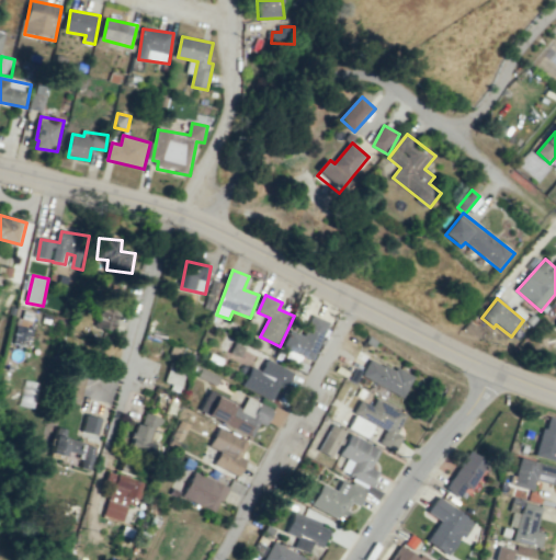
[(116,332),(121,308),(101,305),(97,329),(116,332)]
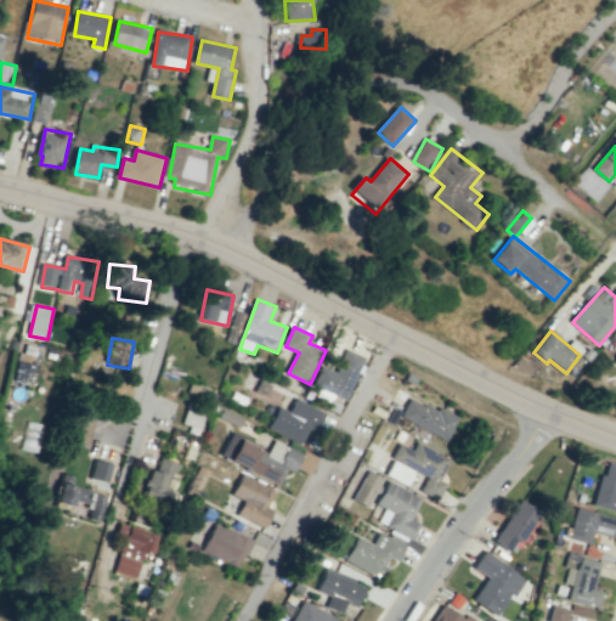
[(349,401),(367,357),(349,350),(339,373),(326,367),(317,388),(349,401)]
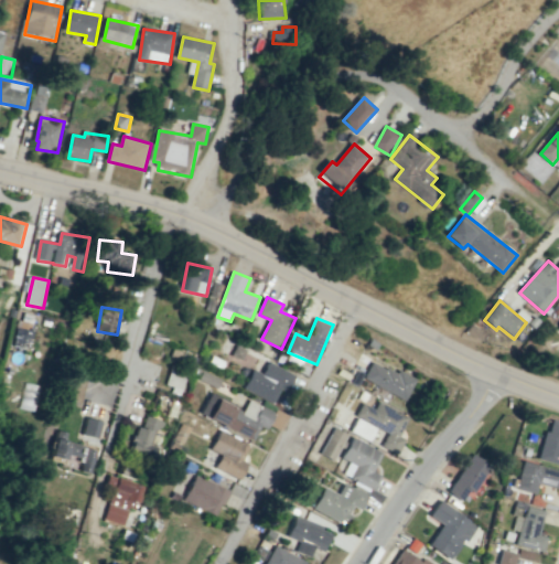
[(36,325),(21,320),(15,346),(30,349),(36,325)]
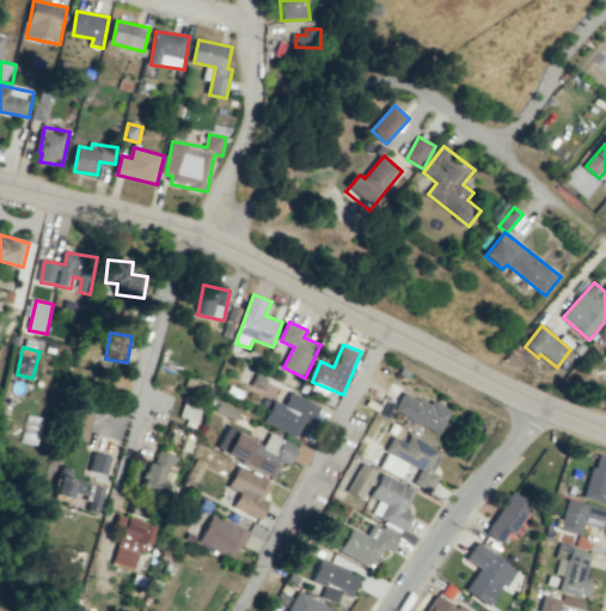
[(442,434),(453,414),(406,390),(397,411),(442,434)]
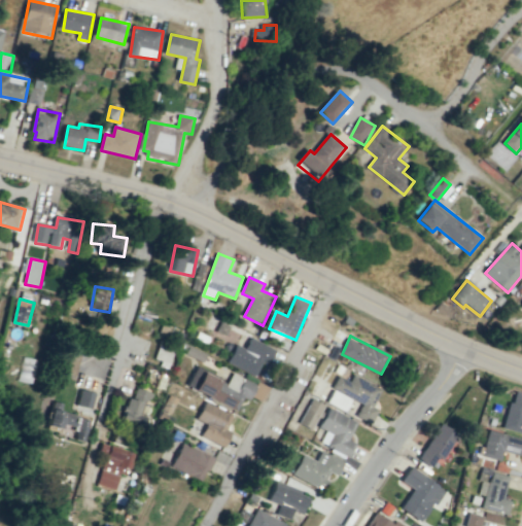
[(278,350),(252,338),(247,349),(239,345),(230,363),(258,377),(265,363),(271,366),(278,350)]
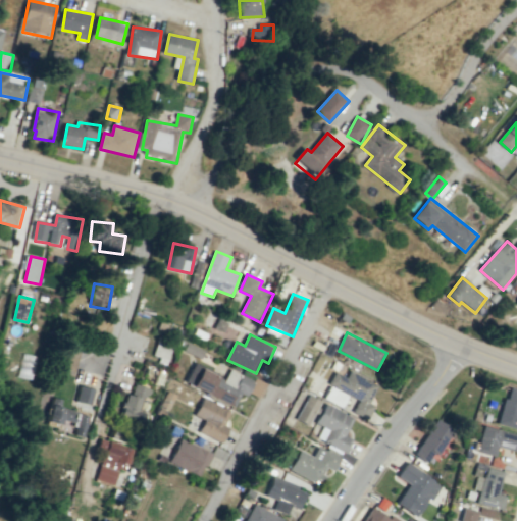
[(170,363),(174,348),(159,343),(155,358),(170,363)]
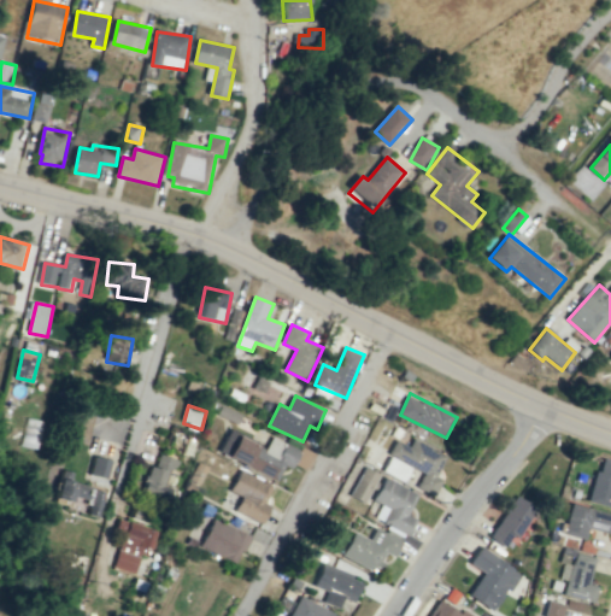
[(245,415),(223,406),(219,416),(240,424),(245,415)]
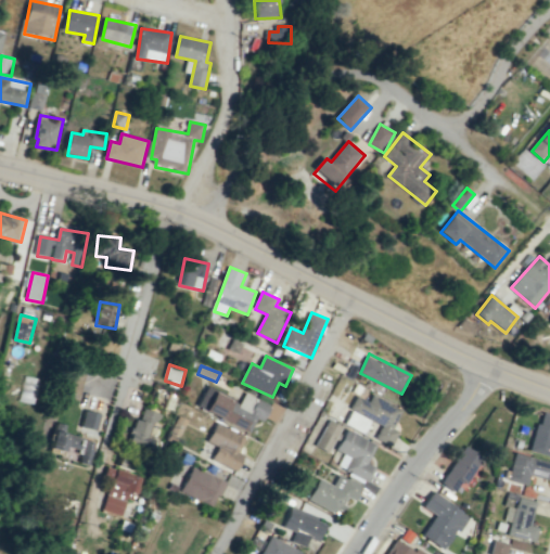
[(22,401),(36,404),(42,379),(27,376),(22,401)]
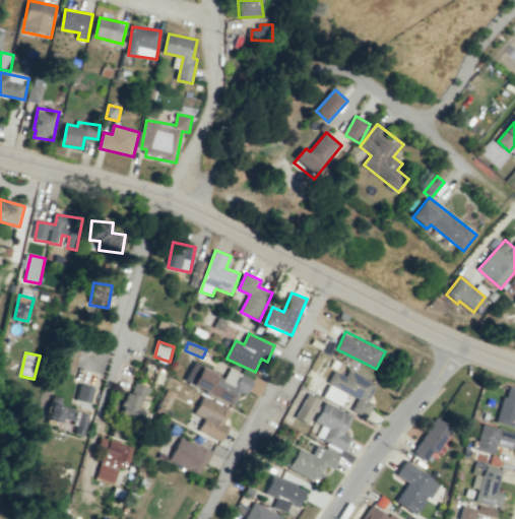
[(187,383),(237,406),(244,390),(261,398),(267,384),(232,368),(227,378),(196,364),(187,383)]
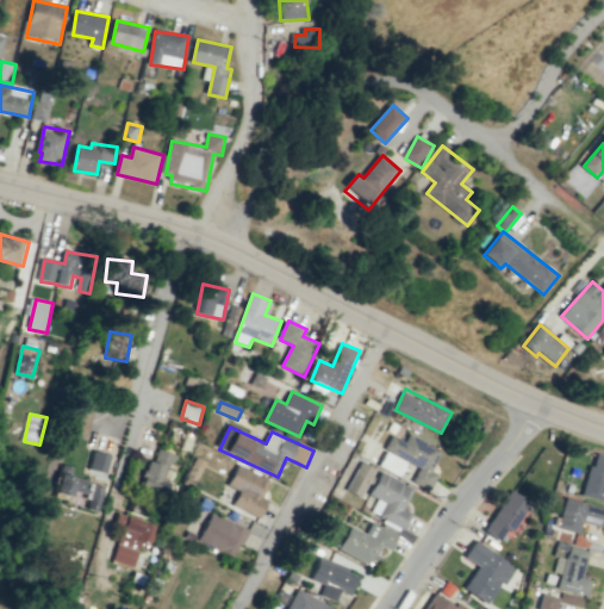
[(403,477),(409,463),(422,468),(415,483),(434,491),(441,474),(435,472),(444,449),(411,435),(409,442),(394,436),(381,467),(403,477)]
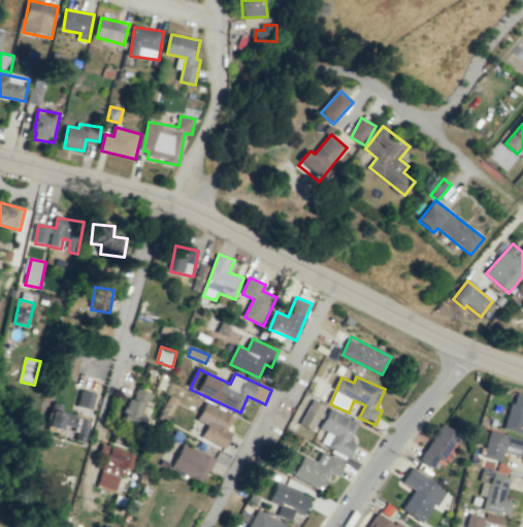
[(152,392),(139,390),(136,400),(131,399),(126,421),(144,425),(152,392)]
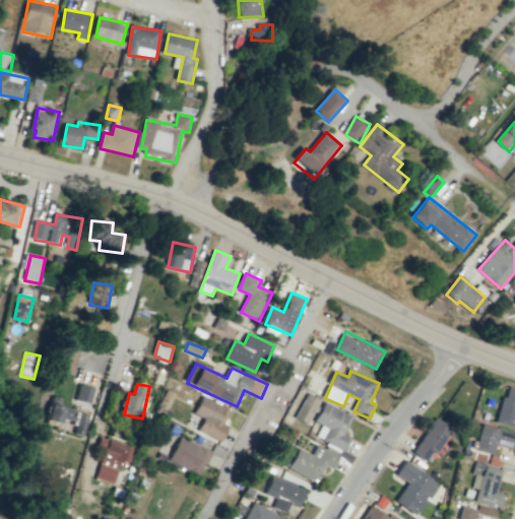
[(93,403),(95,388),(81,386),(79,401),(93,403)]
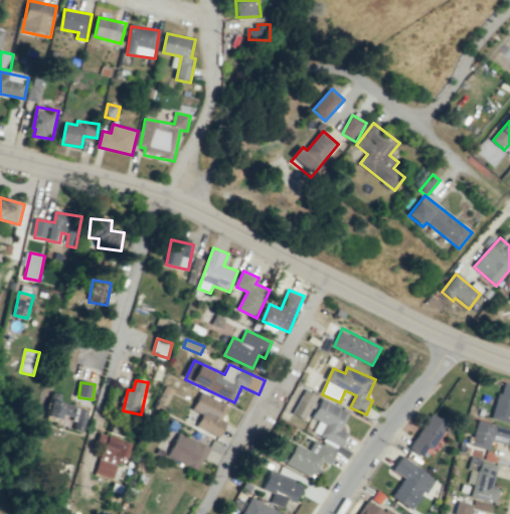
[(494,419),(509,423),(509,383),(504,382),(494,419)]
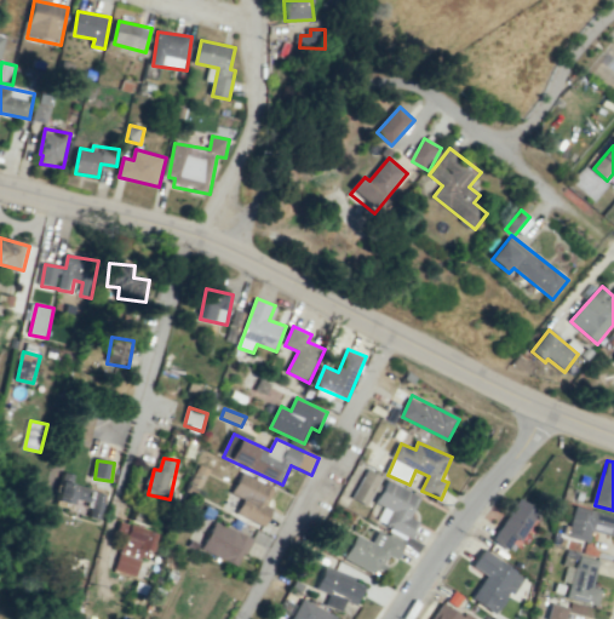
[(372,465),(365,462),(348,493),(355,497),(372,465)]
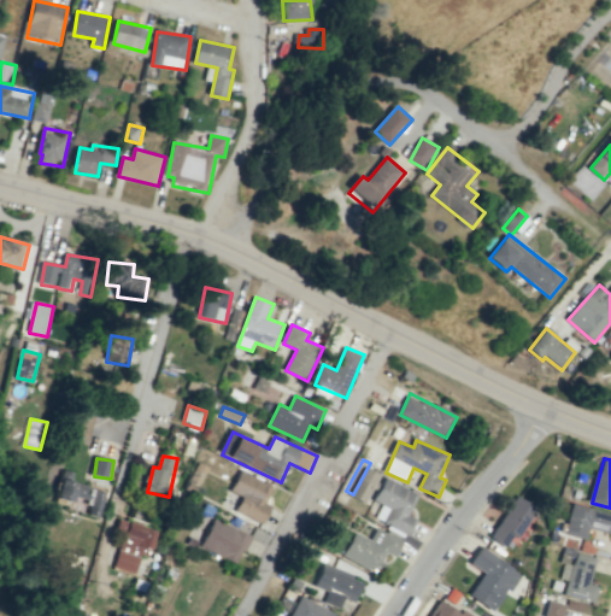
[(368,504),(382,475),(368,468),(353,497),(368,504)]
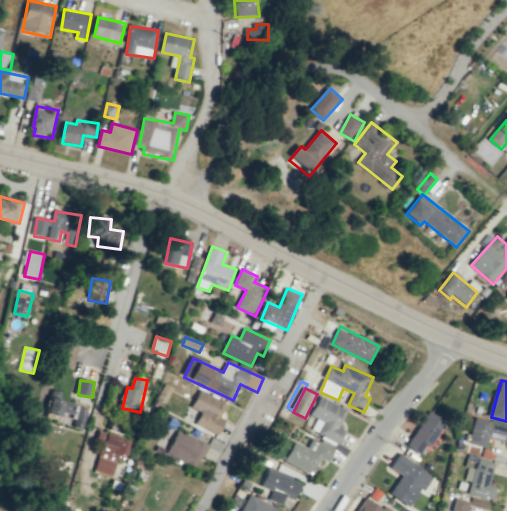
[(197,425),(220,436),(227,420),(223,418),(229,404),(201,390),(193,407),(203,412),(197,425)]
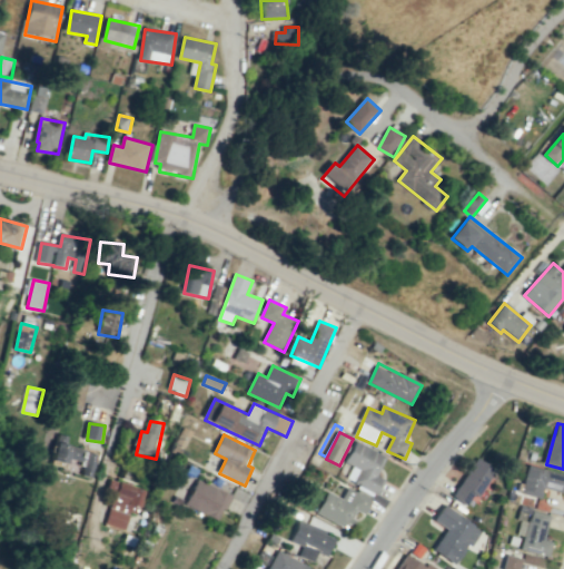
[(53,462),(68,466),(70,460),(85,463),(82,476),(94,478),(99,453),(68,447),(70,438),(59,435),(53,462)]
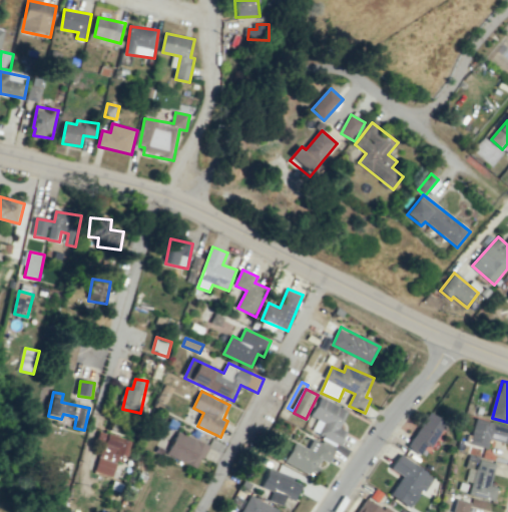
[(341,429),(350,411),(323,397),(313,416),(320,420),(314,432),(340,445),(347,432),(341,429)]
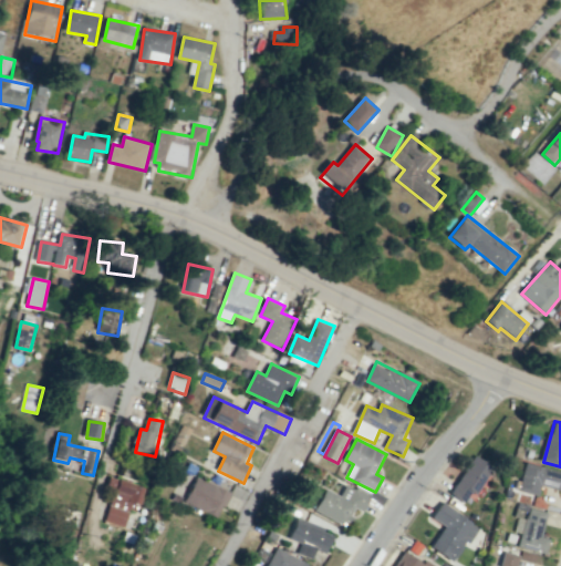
[(454,496),(468,503),(474,492),(480,495),(496,466),(475,455),(454,496)]
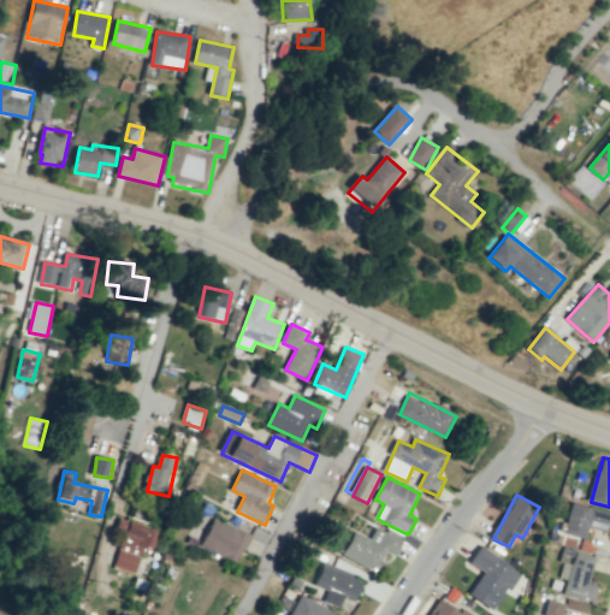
[(591,528),(609,533),(609,513),(574,503),(566,533),(587,539),(591,528)]
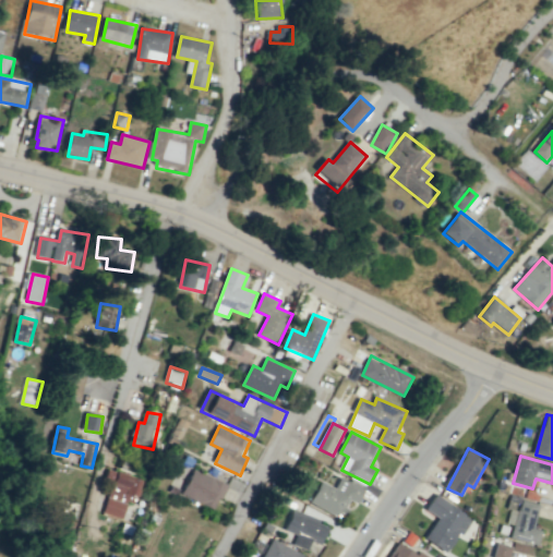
[(106,515),(125,520),(130,501),(139,505),(145,479),(109,470),(106,481),(113,483),(106,515)]
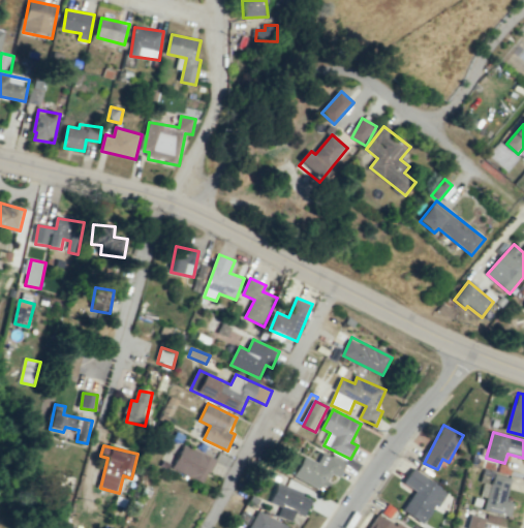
[(208,484),(217,458),(184,446),(175,471),(208,484)]
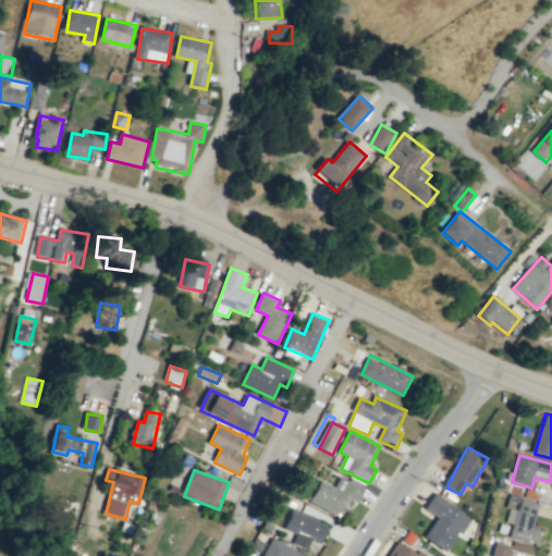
[(311,504),(345,517),(352,501),(359,504),(366,487),(341,478),(338,487),(321,481),(311,504)]
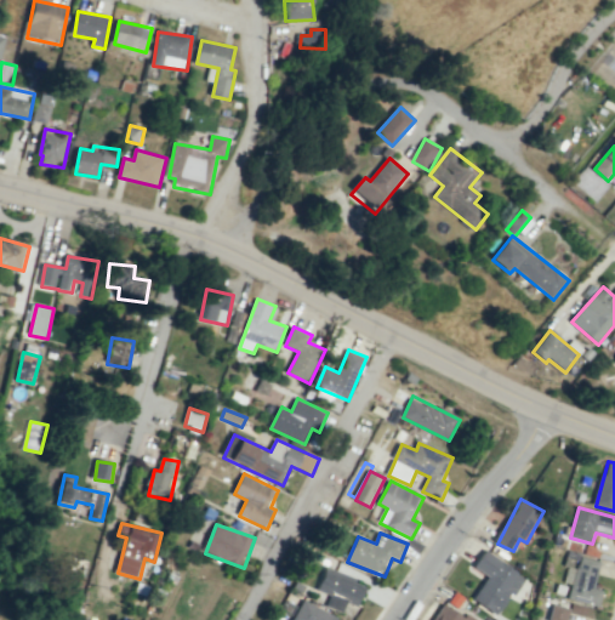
[(476,568),(490,578),(474,601),(499,615),(513,593),(518,596),(529,579),(487,551),(476,568)]
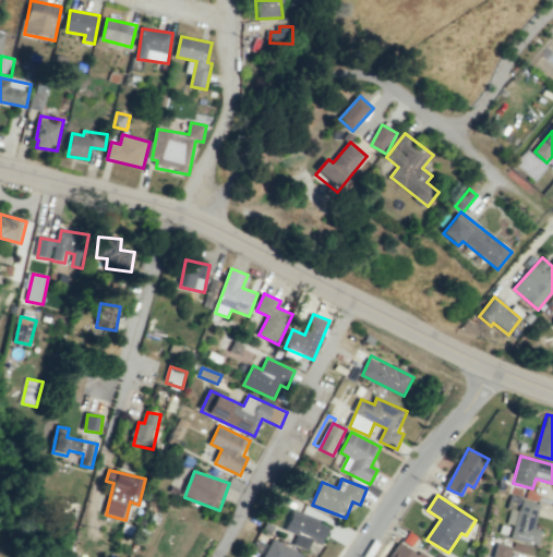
[(541,504),(514,497),(507,523),(515,525),(512,539),(540,545),(543,531),(536,529),(541,504)]
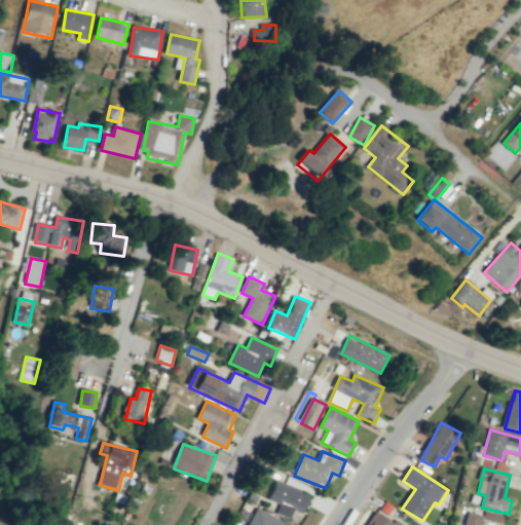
[(304,514),(311,494),(278,481),(270,500),(282,504),(278,514),(292,519),(296,510),(304,514)]
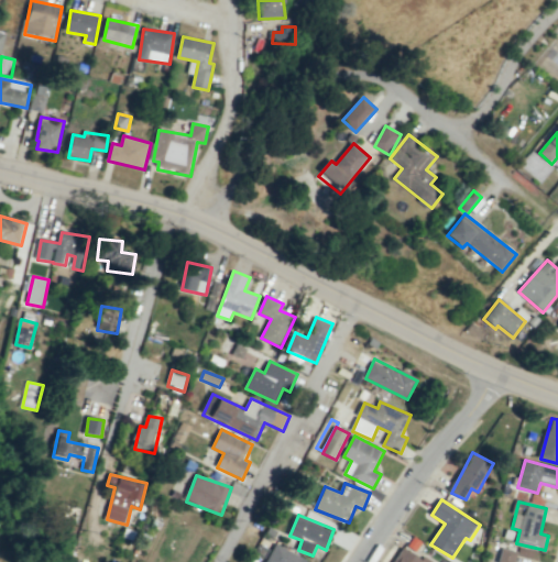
[(307,561),(308,559),(275,544),(266,561),(307,561)]
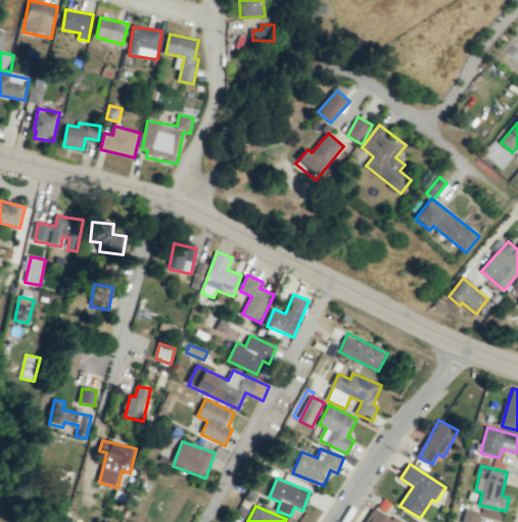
[(403,521),(395,517),(393,520),(374,509),(366,521),(403,521)]
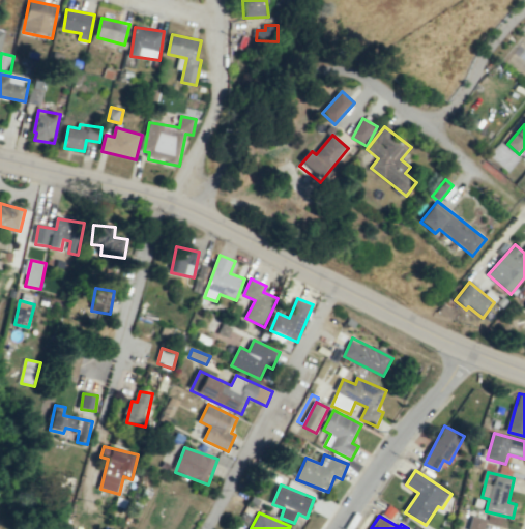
[(485,528),(488,520),(473,516),(469,528),(485,528)]
